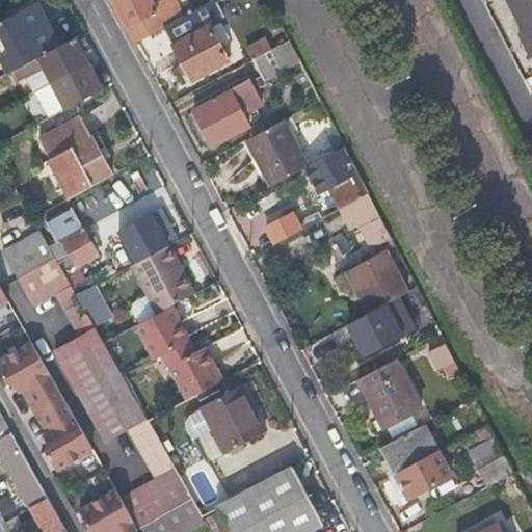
[(159,12),(152,0),(110,0),(126,30),(129,28),(136,44),(164,28),(165,28),(158,14),(159,12)]
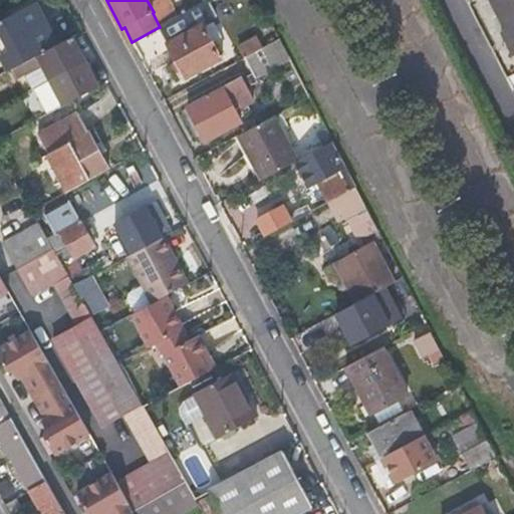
[(189,8),(185,0),(173,0),(180,13),(189,8)]
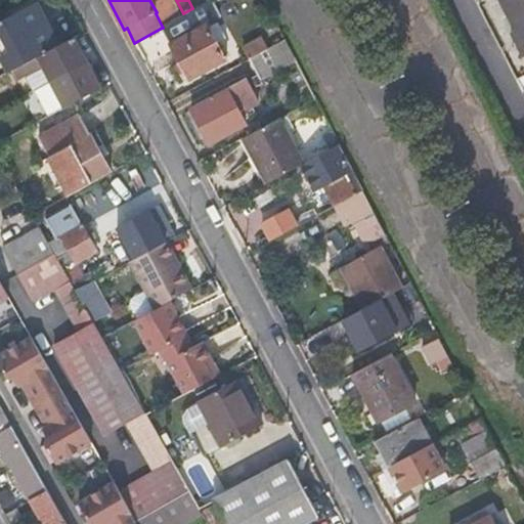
[(523,0),(503,0),(523,40),(523,0)]
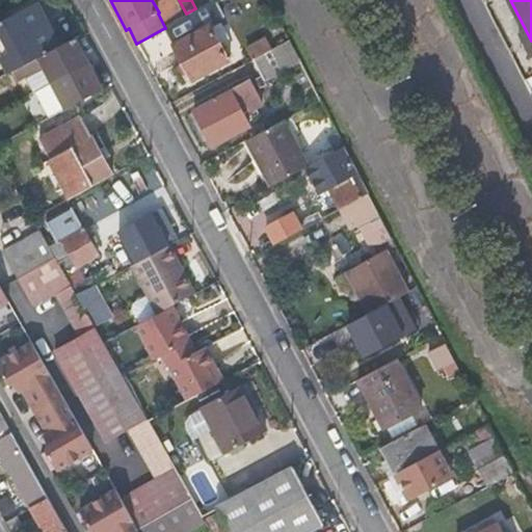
[(223,21),(214,2),(166,28),(165,28),(171,40),(192,81),(229,61),(212,27),(223,21)]
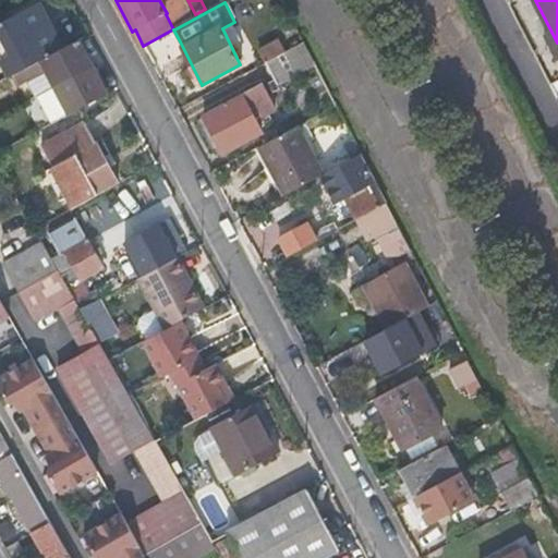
[(13,75),(62,49),(38,4),(0,24),(0,60),(9,77),(13,75)]
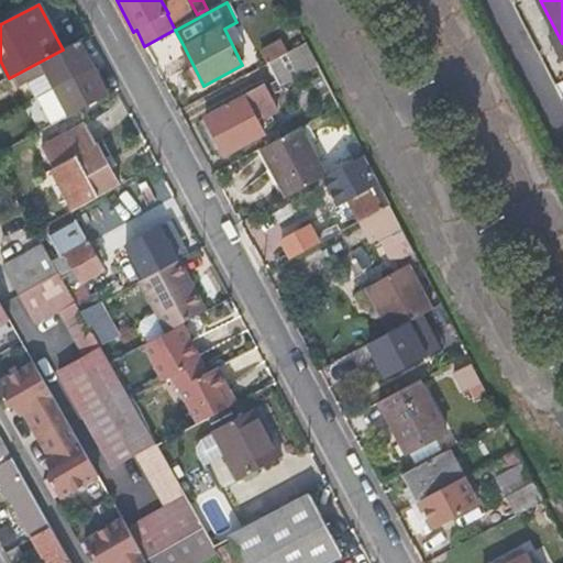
[(54,86),(92,64),(80,40),(63,50),(13,76),(19,87),(26,84),(46,72),(54,86)]
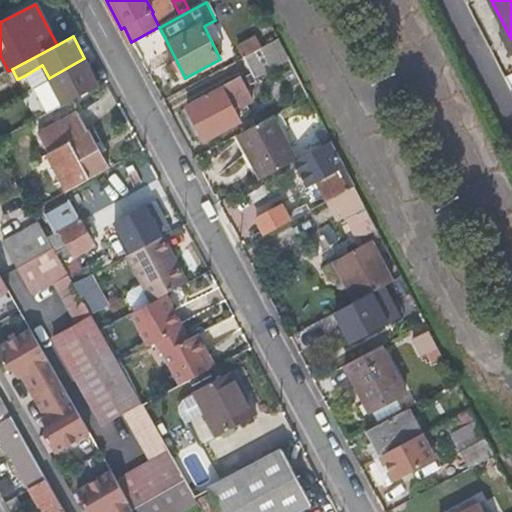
[(245,56),(261,48),(255,36),(237,46),(243,57),(244,57),(245,56)]
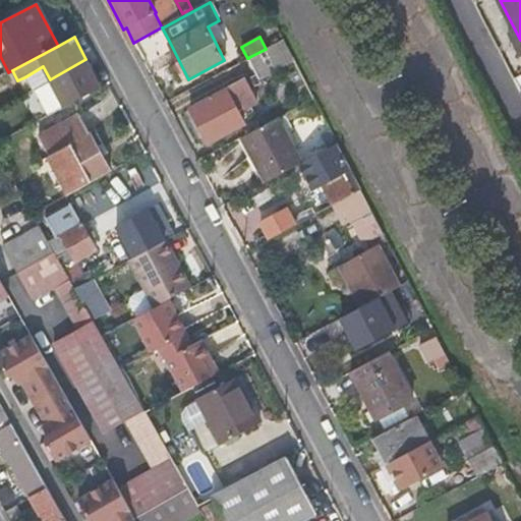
[(296,60),(285,39),(266,49),(249,57),(248,58),(259,78),(296,60)]
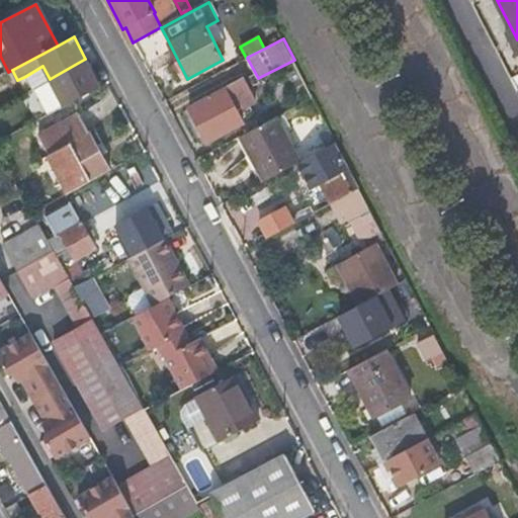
[(63,104),(99,85),(85,59),(50,79),(63,104)]
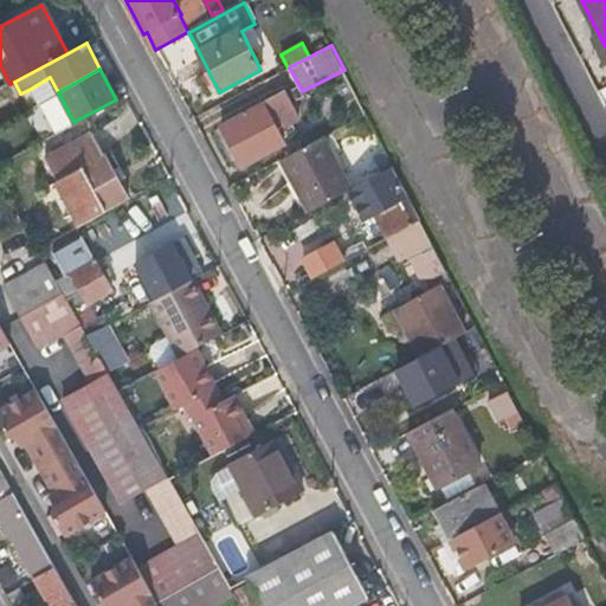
[(50,77),(28,90),(37,104),(39,103),(58,92),(50,77)]
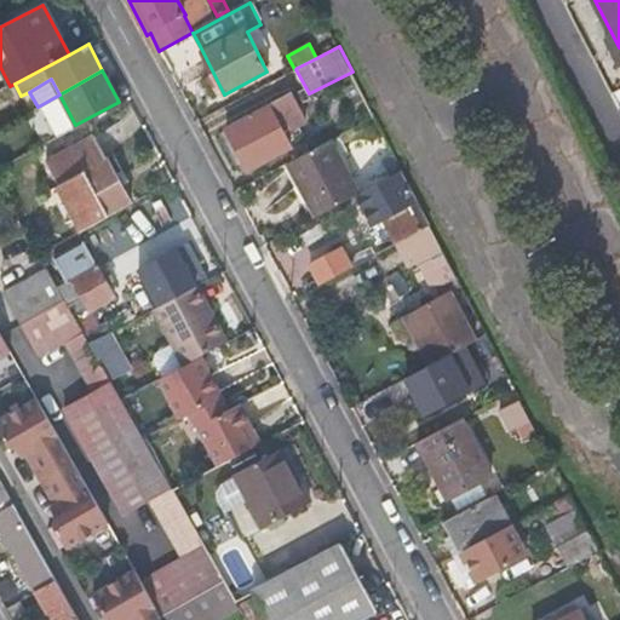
[(305,122),(290,92),(268,103),(270,108),(227,131),(247,171),(291,148),(283,135),(305,122)]
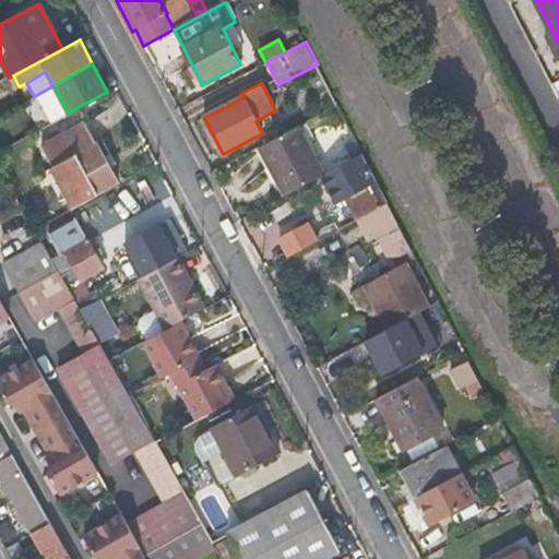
[(36,95),(50,122),(68,113),(54,85),(36,95)]
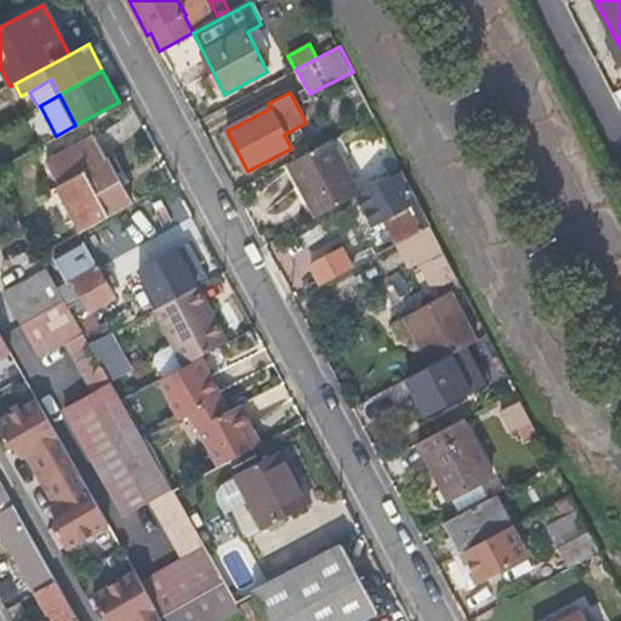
[(358,146),(375,180),(398,167),(380,135),(358,146)]
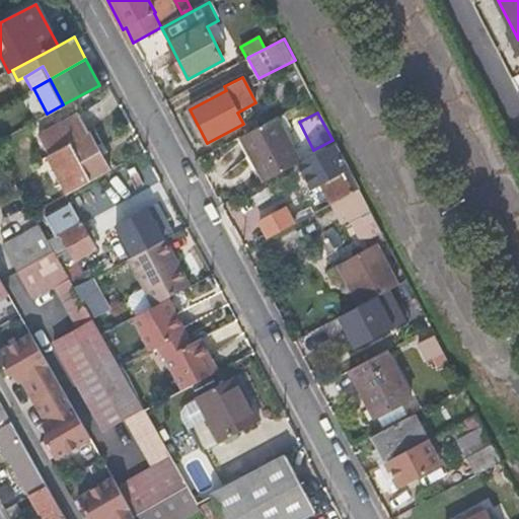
[(69,194),(109,171),(77,116),(39,137),(69,194)]
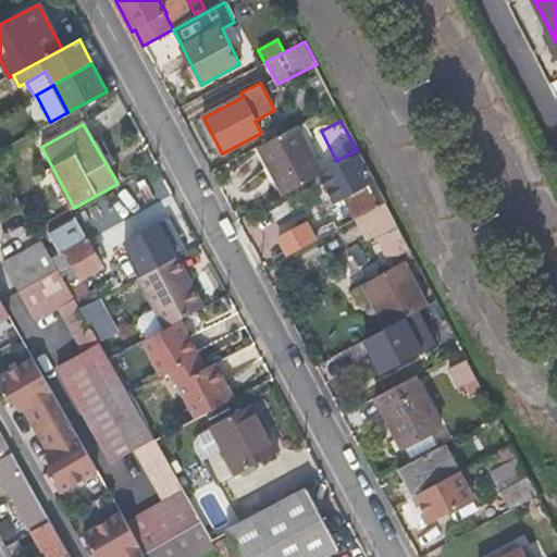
[(322,173),(297,125),(258,147),(283,195),(322,173)]
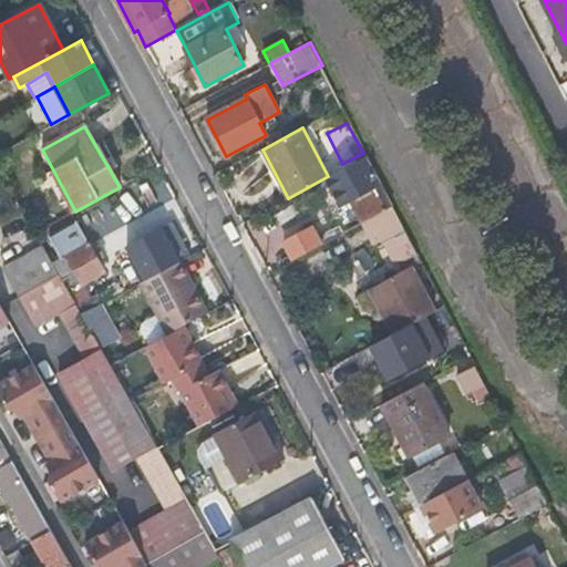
[(394,204),(383,183),(379,185),(366,158),(342,171),(357,197),(351,200),(361,222),(394,204)]
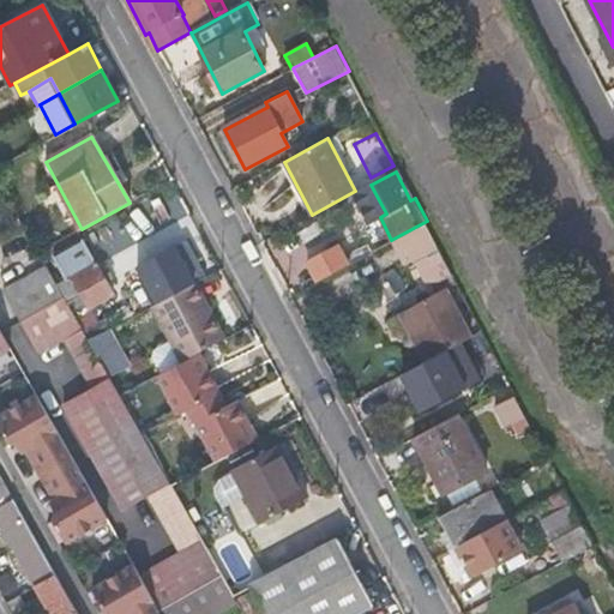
[(427,221),(391,240),(405,266),(417,259),(431,286),(455,274),(427,221)]
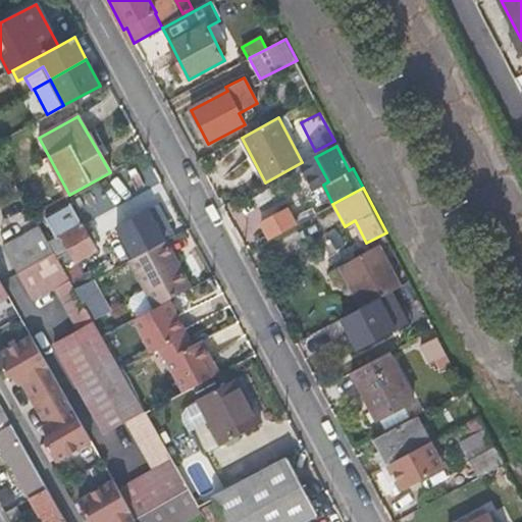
[(149,247),(171,235),(154,204),(133,216),(149,247)]
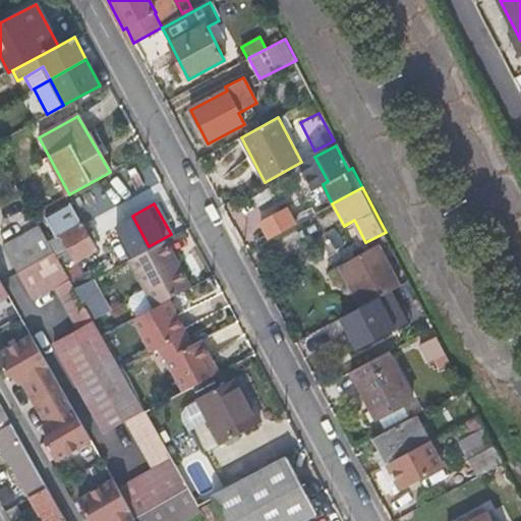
[(96,256),(67,206),(46,217),(57,236),(50,240),(59,256),(65,253),(71,263),(85,254),(89,261),(96,256)]
